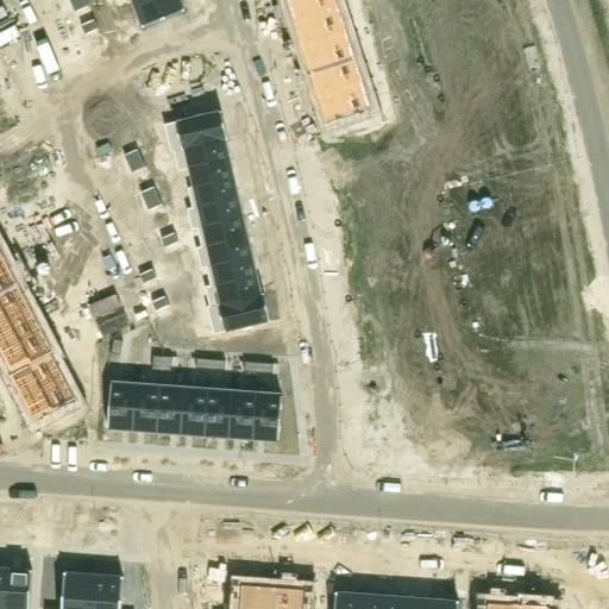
[(85,0),(80,0),(71,4),(75,13),(89,7),(85,0)]
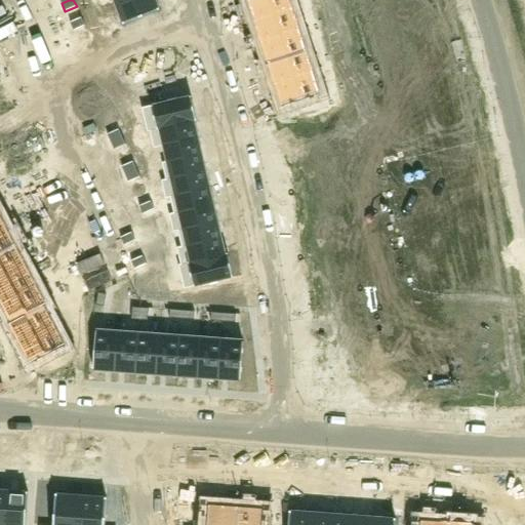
[(156,0),(125,0),(116,4),(124,24),(160,9),(156,0)]
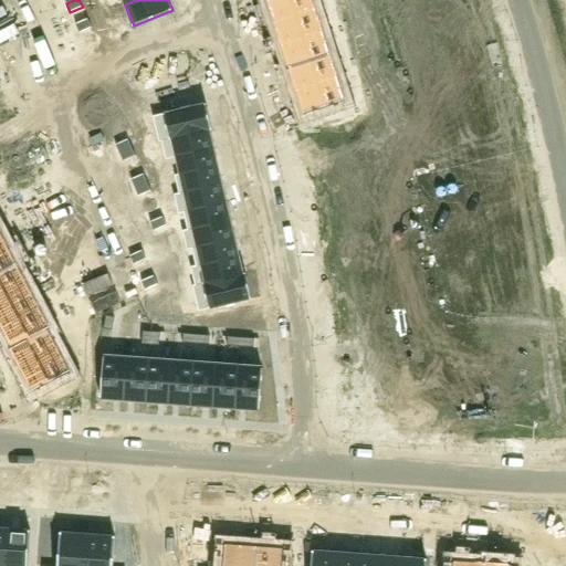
[(312,0),(268,0),(275,22),(315,10),(312,0)]
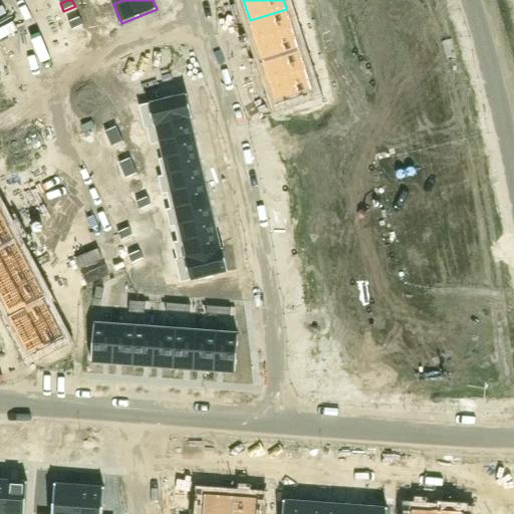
[(336,7),(324,11),(327,18),(338,14),(336,7)]
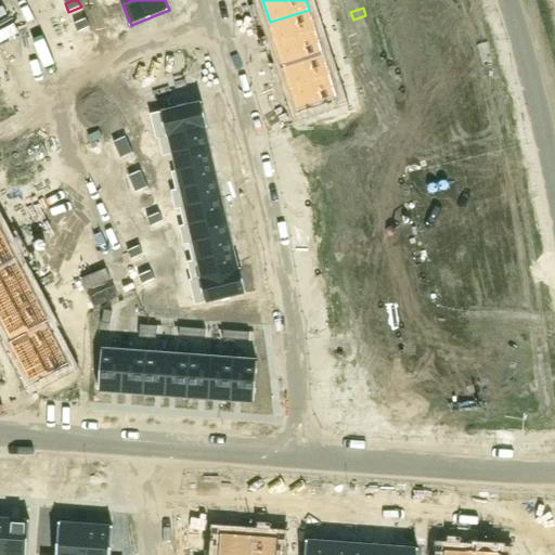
[(309,10),(270,22),(278,44),(317,31),(309,10)]
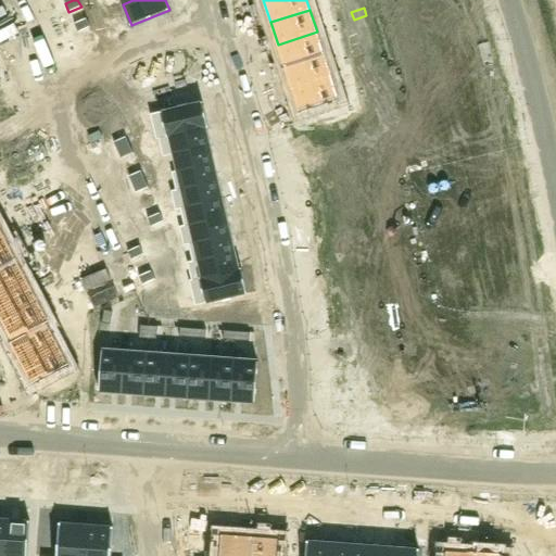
[(366,15),(354,20),(356,28),(369,24),(366,15)]
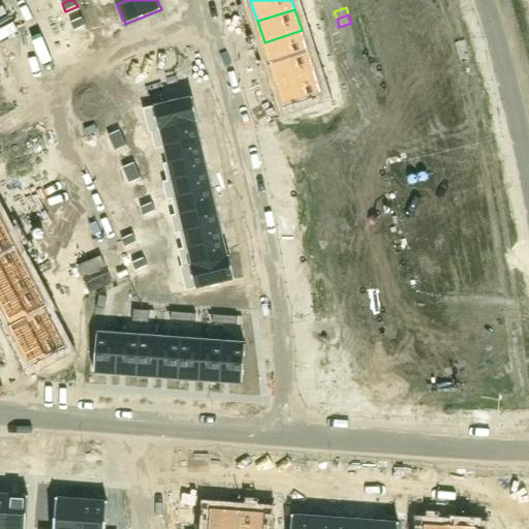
[(83,18),(70,23),(74,31),(86,26),(83,18)]
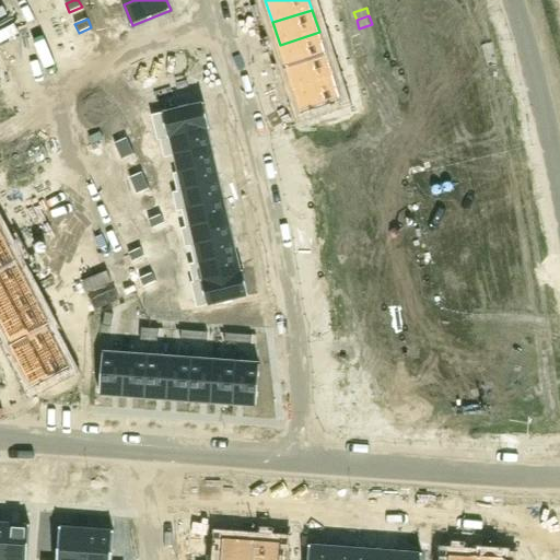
[(319,32),(280,45),(287,67),(327,55),(319,32)]
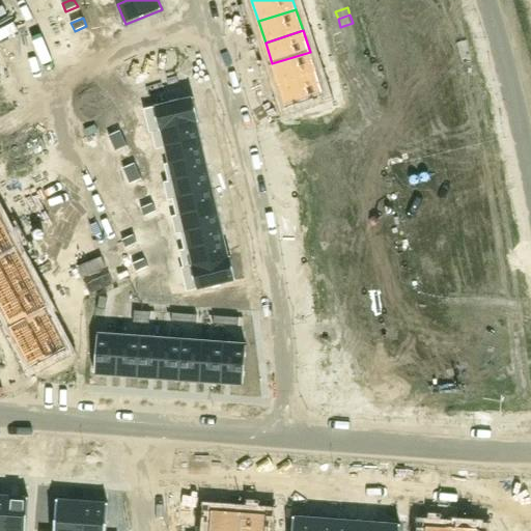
[(367,48),(355,52),(358,60),(369,56),(367,48)]
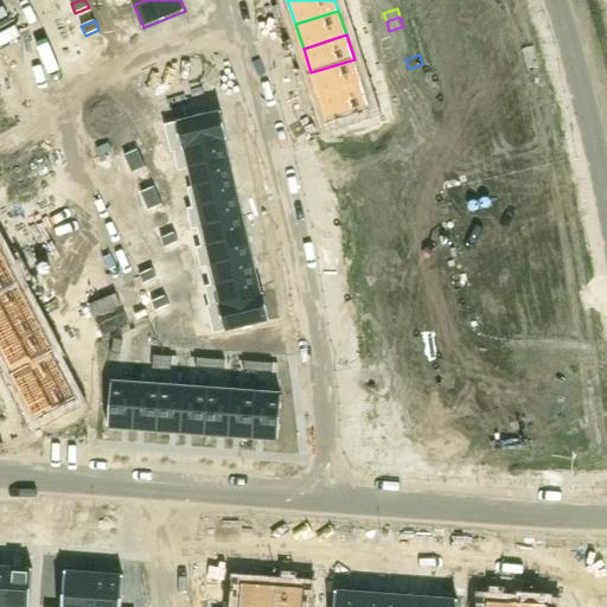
[(355,59),(311,72),(319,97),(362,83),(355,59)]
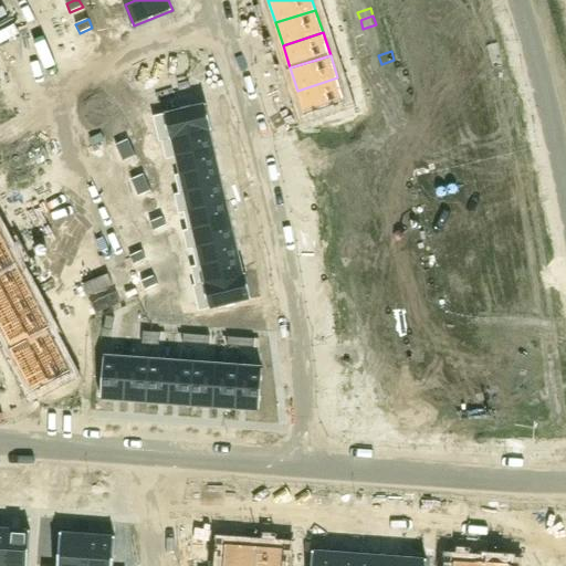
[(394,60),(381,64),(384,72),(396,69),(394,60)]
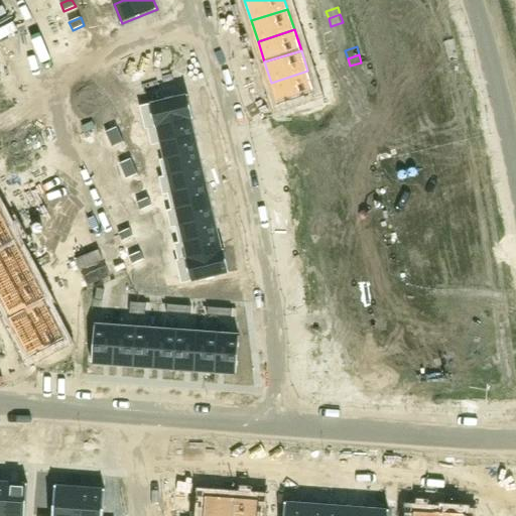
[(307,71),(271,83),(278,104),(314,93),(307,71)]
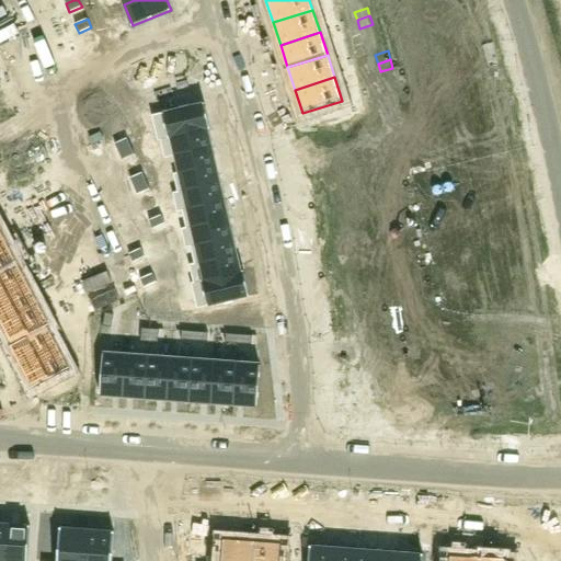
[(205,103),(151,115),(158,140),(160,140),(160,139),(208,128),(208,129),(210,128),(205,103)]
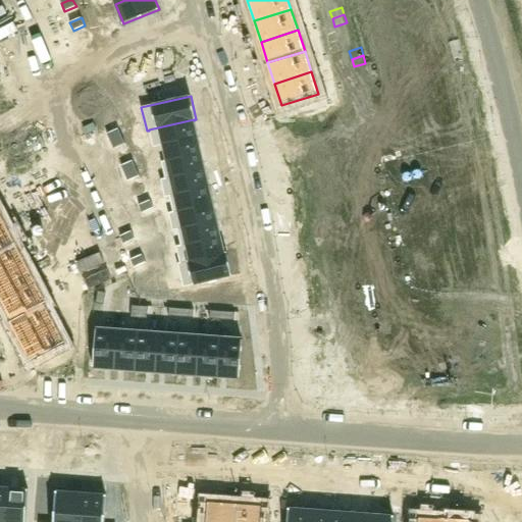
[(194,119),(149,129),(149,131),(153,147),(162,145),(198,137),(194,120),(194,119)]
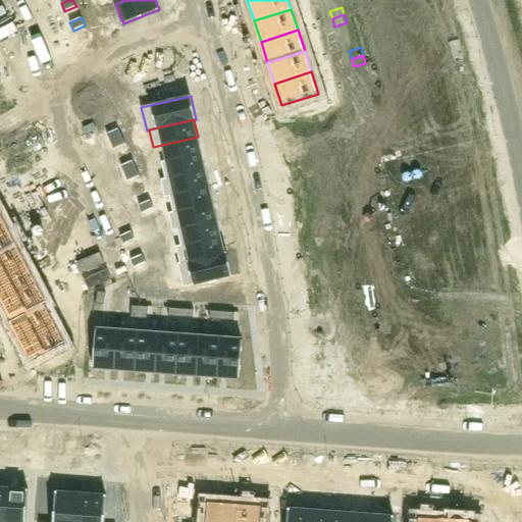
[(83,127),(86,135),(97,129),(94,122),(83,127)]
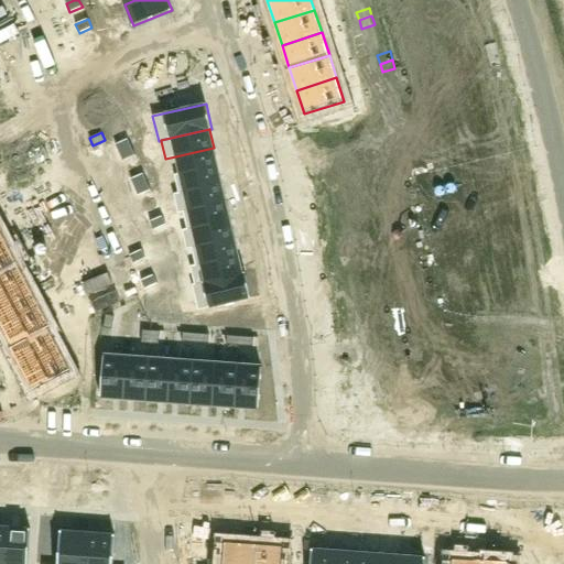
[(128,139),(116,144),(119,153),(131,148),(128,139)]
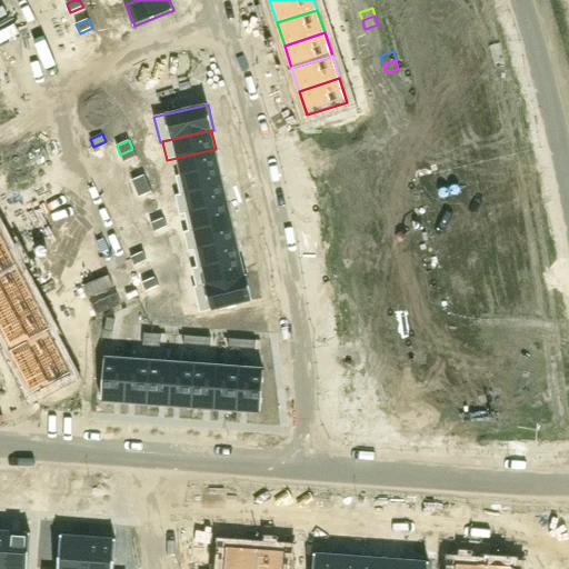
[(132,149),(120,155),(123,162),(136,157),(132,149)]
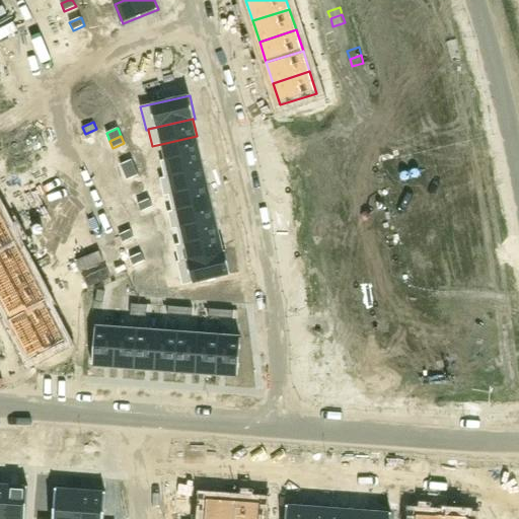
[(197,136),(161,144),(165,159),(165,160),(200,152),(197,136)]
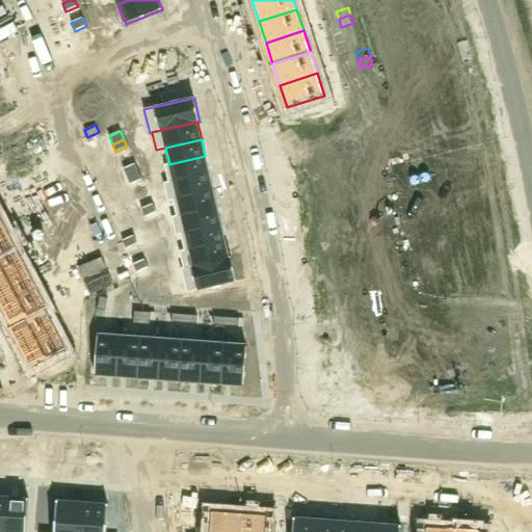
[(169,163),(164,164),(168,182),(209,173),(205,156),(169,164),(169,163)]
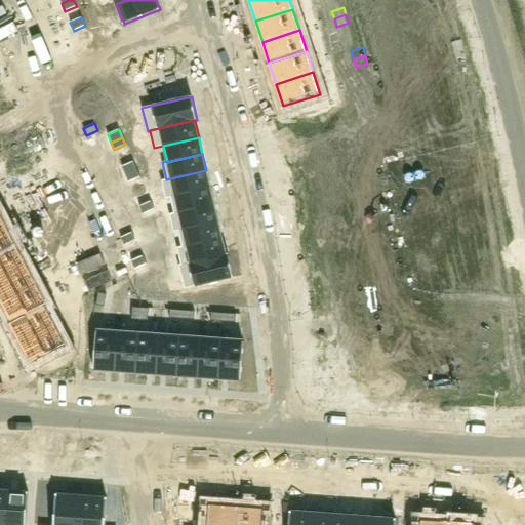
[(133,162),(122,167),(125,174),(136,169),(133,162)]
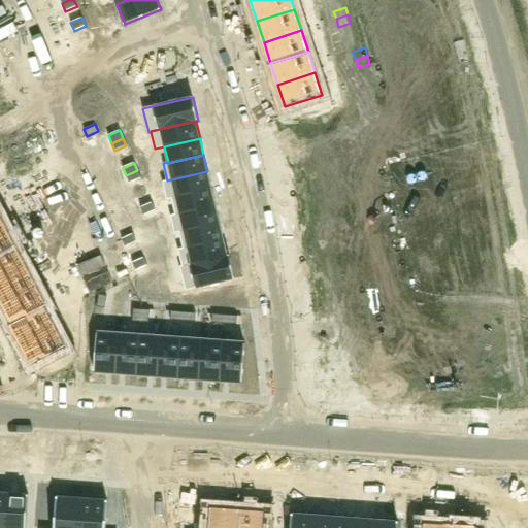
[(137,170),(126,175),(129,183),(140,177),(137,170)]
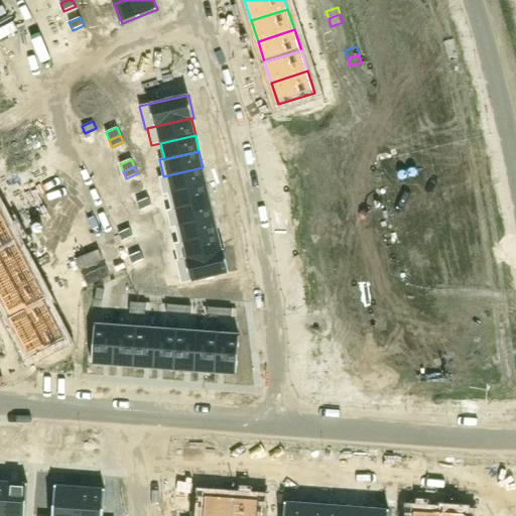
[(163,176),(158,177),(163,195),(167,194),(207,184),(203,167),(163,176)]
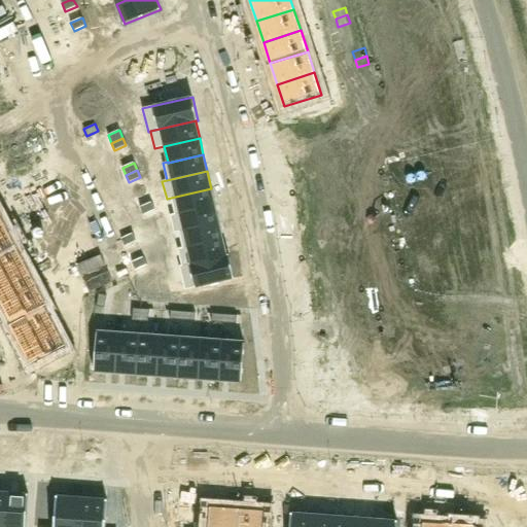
[(34,177),(23,182),(26,190),(37,185),(34,177)]
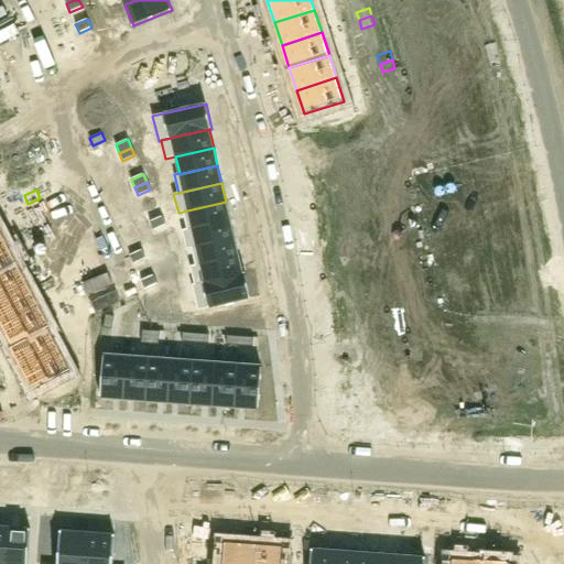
[(40,198),(28,204),(32,212),(44,206),(40,198)]
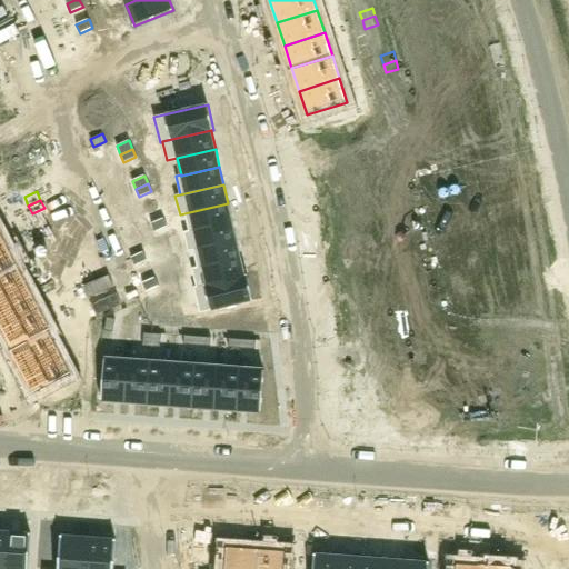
[(228,203),(185,213),(189,230),(189,231),(232,221),(228,203)]
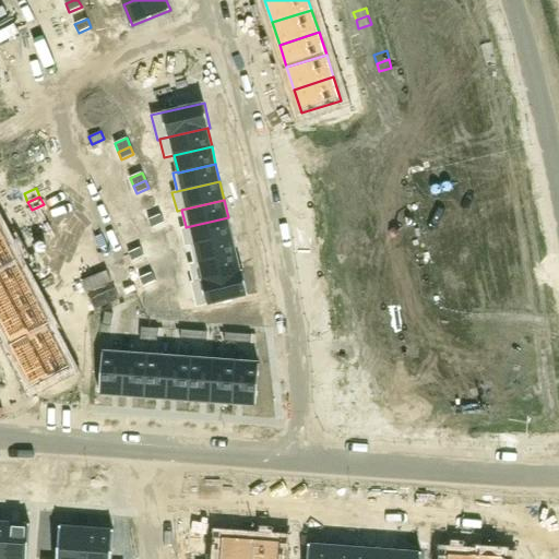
[(156,205),(144,211),(147,217),(159,212),(156,205)]
